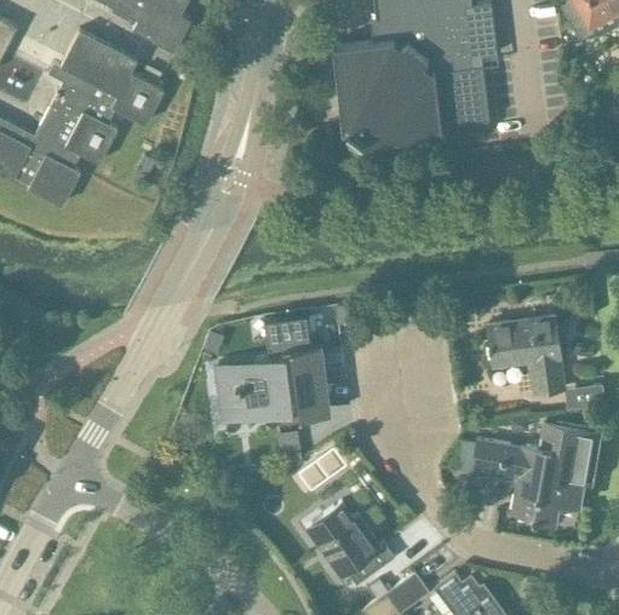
[(132,32),(148,40),(175,53),(190,22),(181,17),(189,0),(96,0),(138,22),(132,32)]
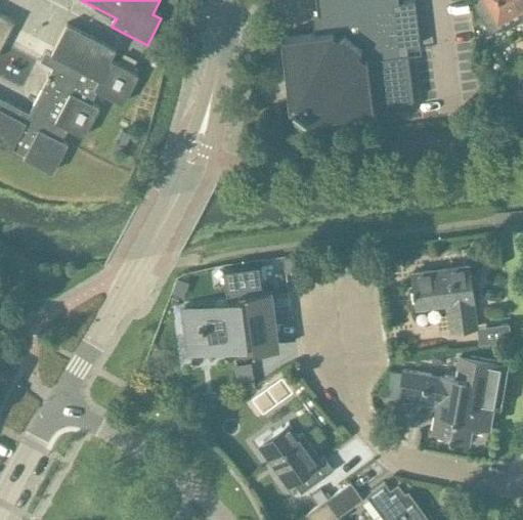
[(281,40),(285,66),(290,107),(293,107),(295,118),(305,116),(306,120),(374,112),(373,109),(413,103),(407,48),(420,47),(415,3),(399,5),(398,0),(315,0),(319,35),(281,40)]
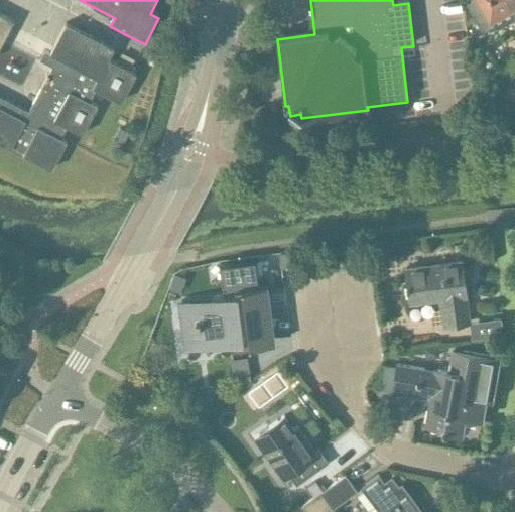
[(483,34),(495,28),(497,31),(514,22),(514,18),(510,10),(511,10),(505,0),(480,0),(484,7),(471,13),(483,34)]
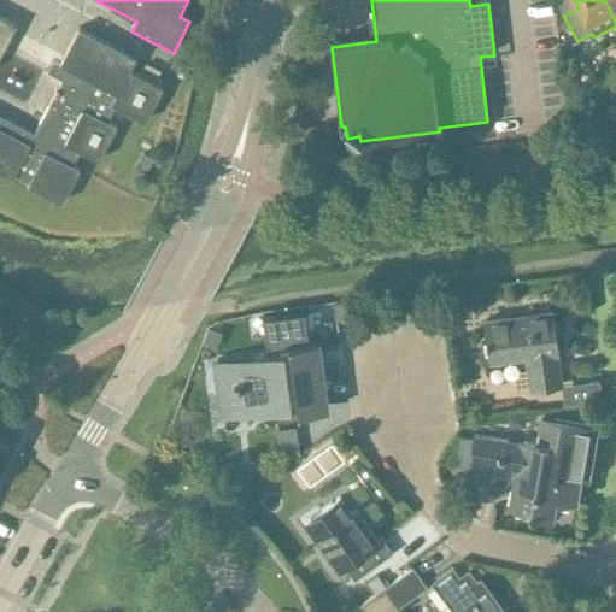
[(615,0),(604,0),(611,12),(615,9),(615,0)]
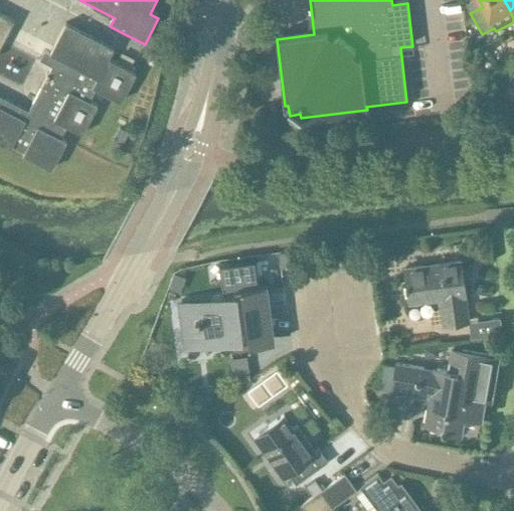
[(0,145),(11,151),(13,148),(25,154),(23,158),(52,172),(67,144),(61,141),(67,129),(82,137),(98,108),(90,104),(96,92),(122,105),(136,75),(132,73),(131,72),(119,66),(109,61),(113,52),(65,27),(50,55),(57,59),(53,68),(29,114),(0,99),(0,48),(13,23),(0,15),(0,145)]
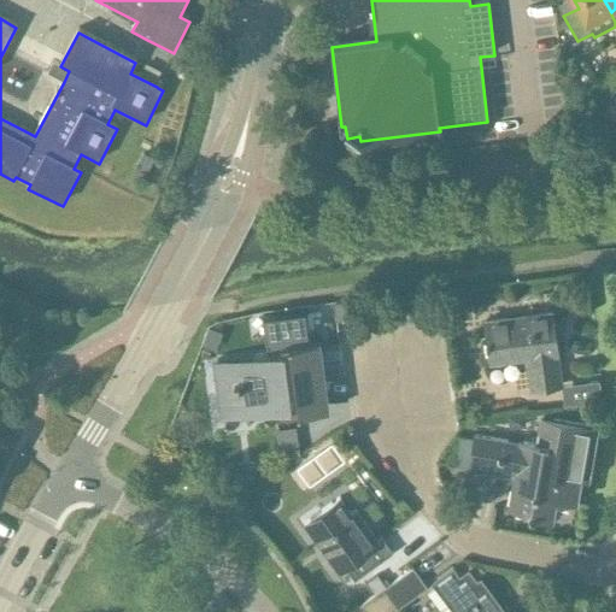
[(615,113),(596,117),(598,136),(615,133),(615,113)]
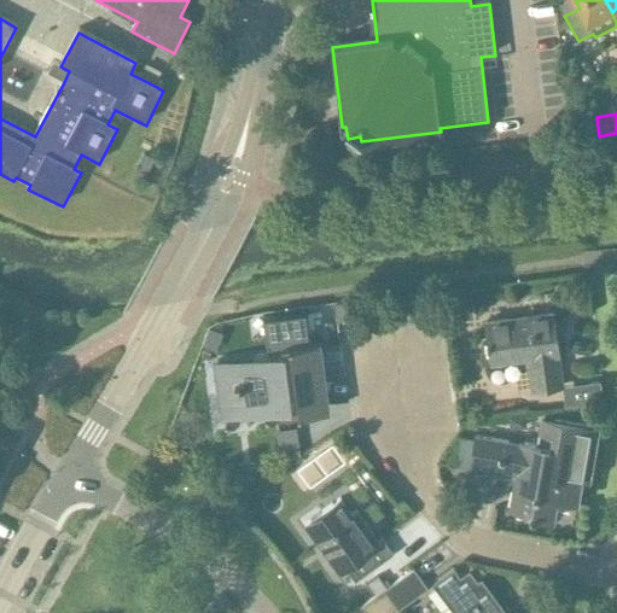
[(149,176),(156,163),(144,157),(137,170),(149,176)]
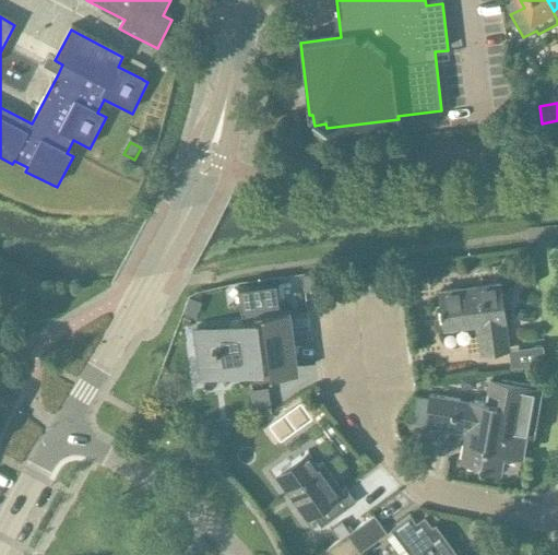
[(244,323),(198,330),(204,382),(293,370),(285,318),(282,319),(277,285),(238,290),(244,323)]
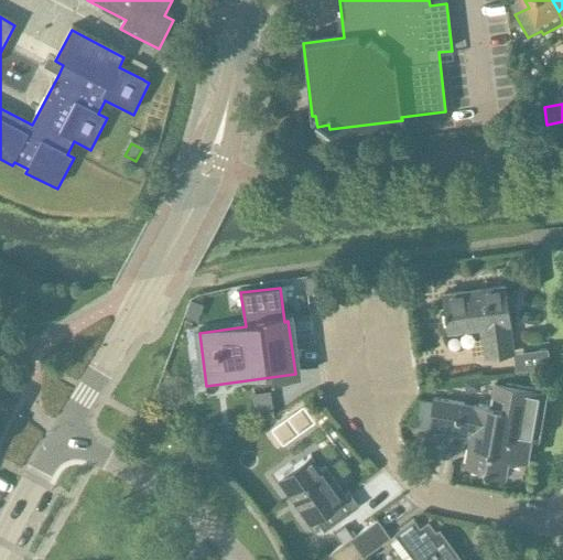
[(486,361),(515,356),(505,289),(443,298),(448,335),(482,330),(486,361)]
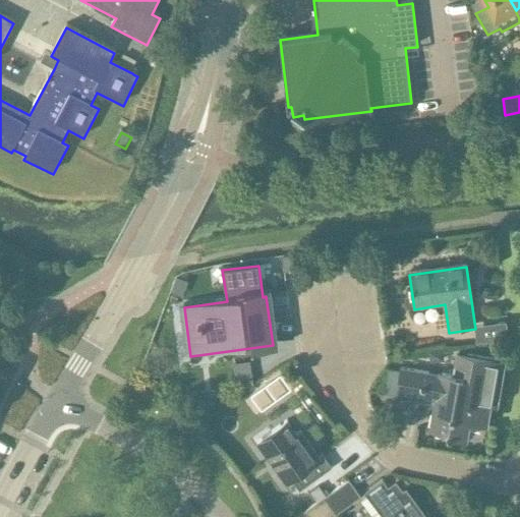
[(481,331),(483,345),(499,343),(497,329),(481,331)]
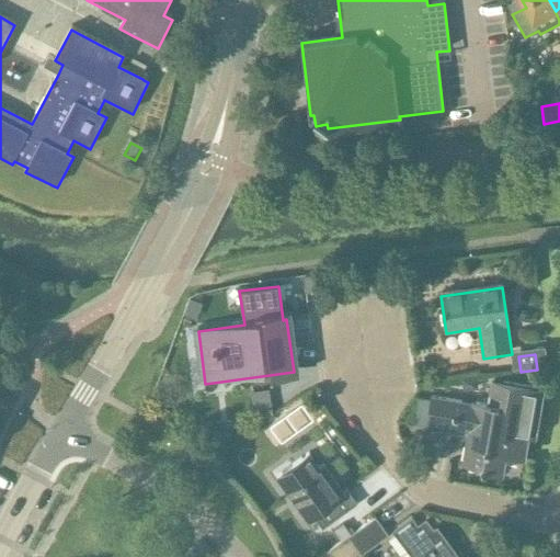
[(533,439),(544,381),(544,375),(525,372),(523,387),(495,382),(491,408),(476,405),(476,407),(431,399),(425,431),(457,436),(458,430),(471,432),(465,467),(502,474),(504,456),(524,459),(527,438),(533,439)]
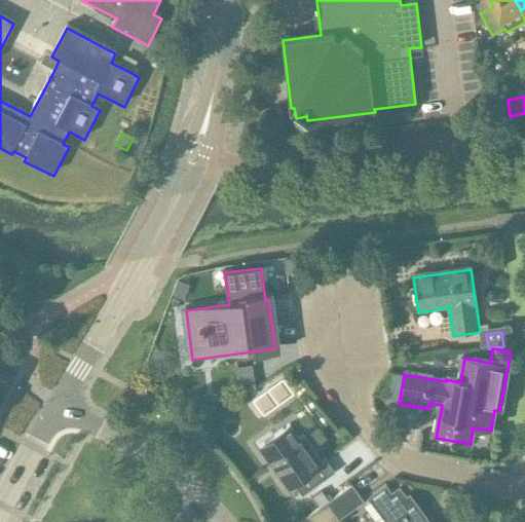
[(236,370),(239,394),(256,392),(252,368),(236,370)]
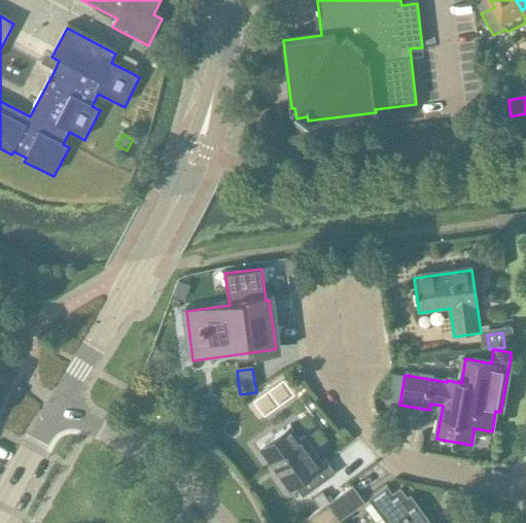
[(304,441),(301,443),(290,427),(261,449),(290,489),(293,486),(303,499),(336,476),(325,462),(322,464),(304,441)]
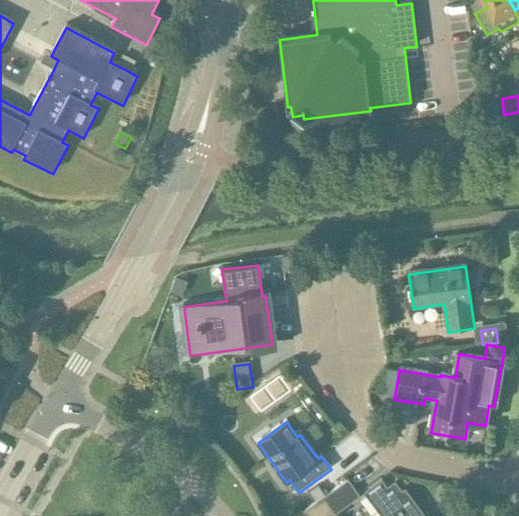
[(382,479),(365,492),(378,510),(382,515),(420,515),(403,492),(395,481),(388,487),(382,479)]
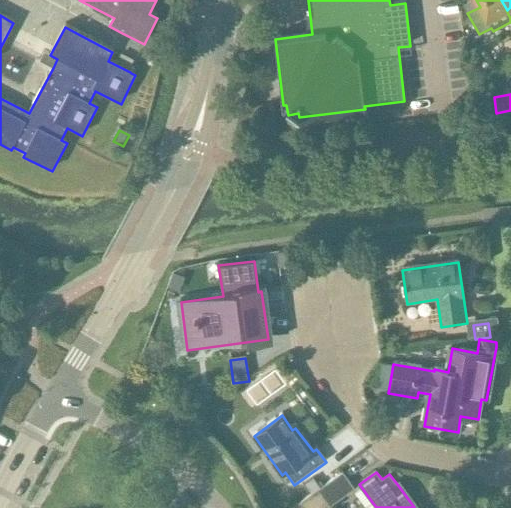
[(324,487),(320,491),(331,507),(333,507),(355,491),(343,474),(324,487)]
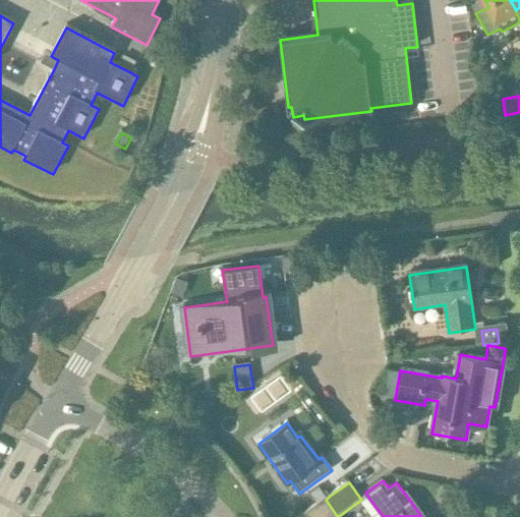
[(320,489),(311,495),(319,505),(326,500),(330,496),(327,491),(323,494),(320,489)]
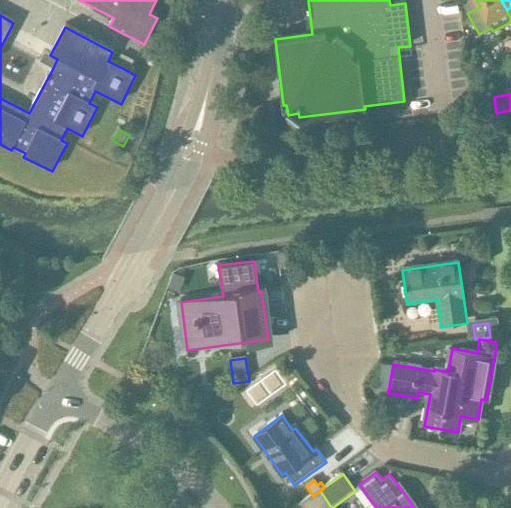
[(331,507),(320,491),(313,496),(298,506),(299,507),(331,507)]
